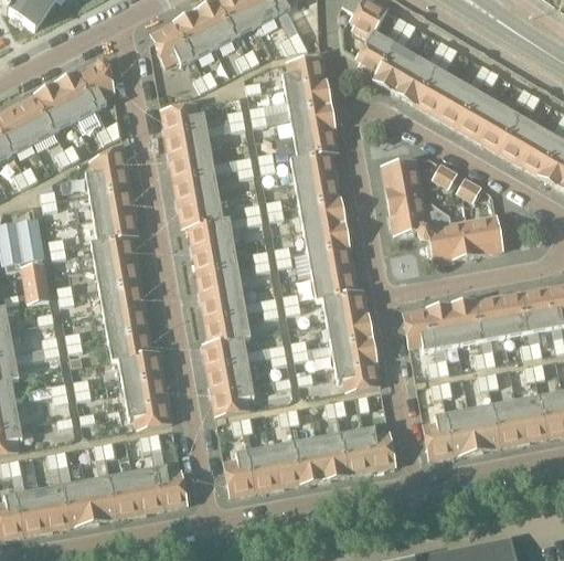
[(8,0),(1,10),(7,13),(8,12),(34,30),(39,25),(46,12),(55,0),(8,0)]
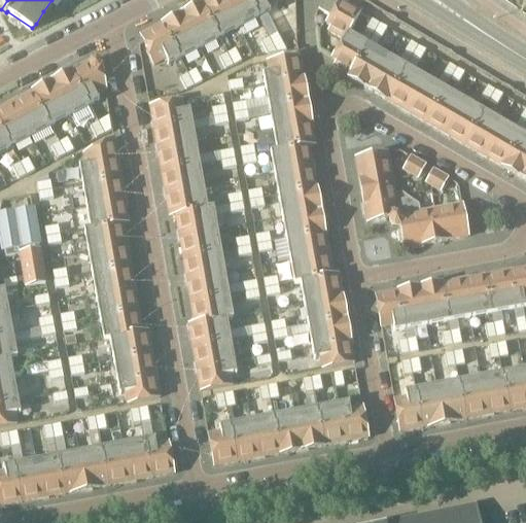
[(202,0),(182,10),(200,45),(219,35),(202,0)]
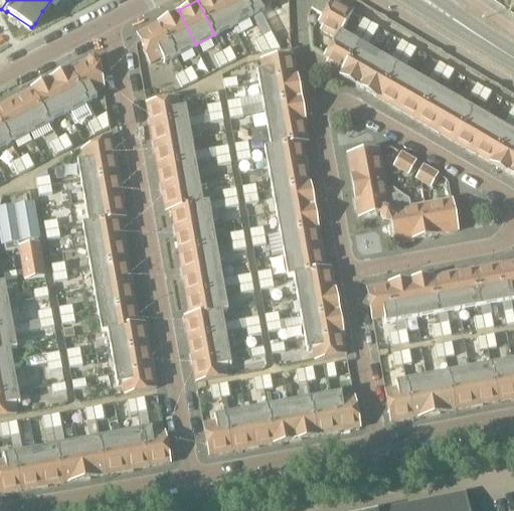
[(214,34),(234,24),(221,0),(197,0),(214,34)]
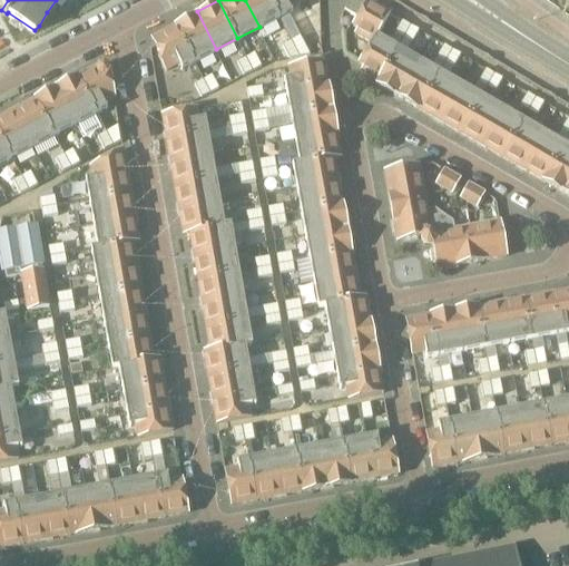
[(245,0),(260,27),(281,16),(272,0),(245,0)]
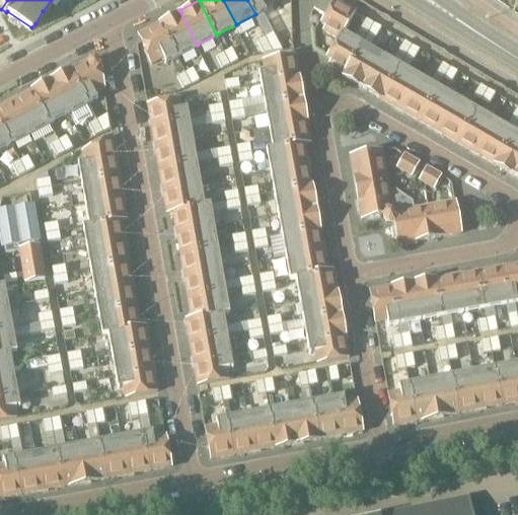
[(247,0),(255,14),(267,8),(266,7),(265,7),(263,3),(269,0),(247,0)]
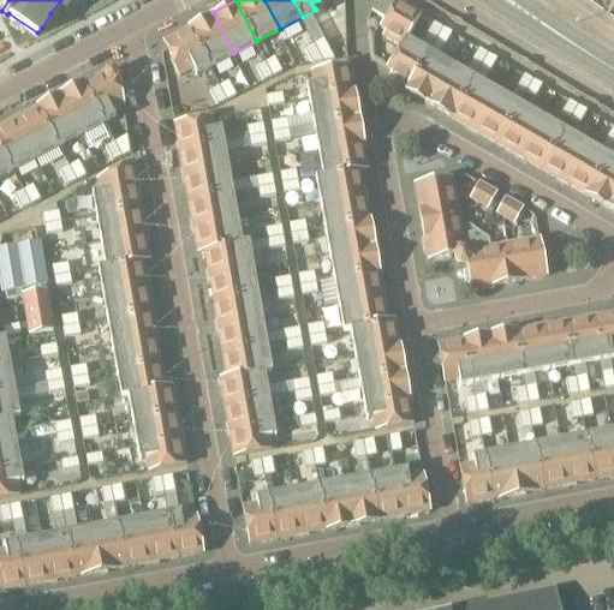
[(391,75),(407,84),(429,48),(407,36),(422,11),(403,0),(376,0),(373,7),(387,16),(382,24),(388,27),(383,34),(401,43),(389,65),(394,69),(391,75)]
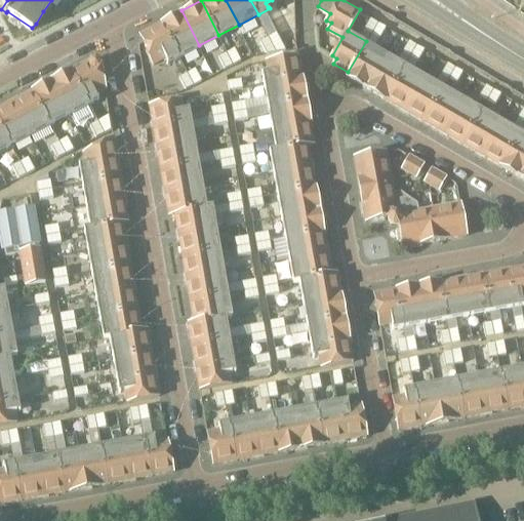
[(162,21),(179,55),(199,45),(182,10),(162,21)]
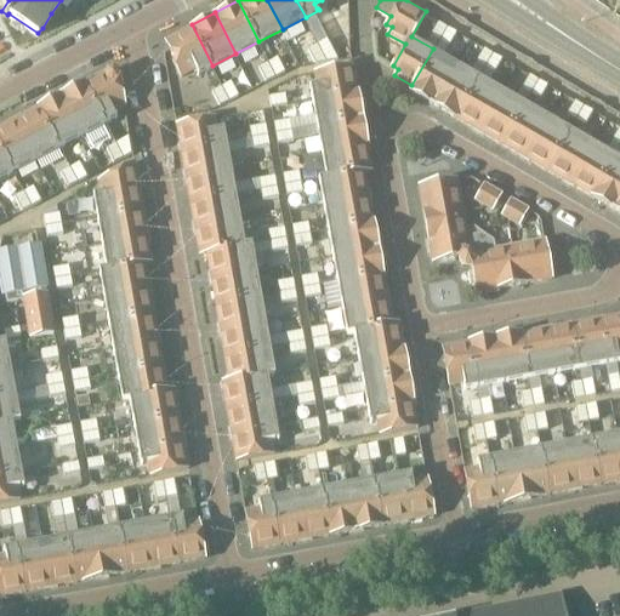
[(448,24),(438,20),(431,33),(439,39),(448,24)]
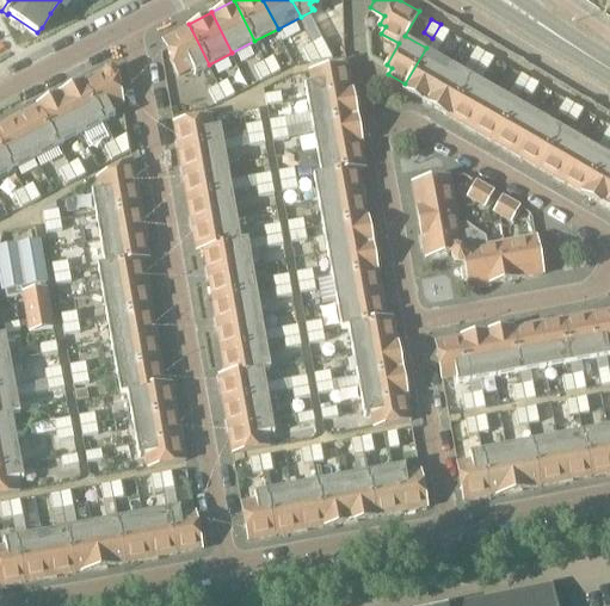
[(209,65),(189,24),(164,38),(172,55),(170,56),(178,73),(193,66),(196,69),(195,70),(196,72),(209,65)]
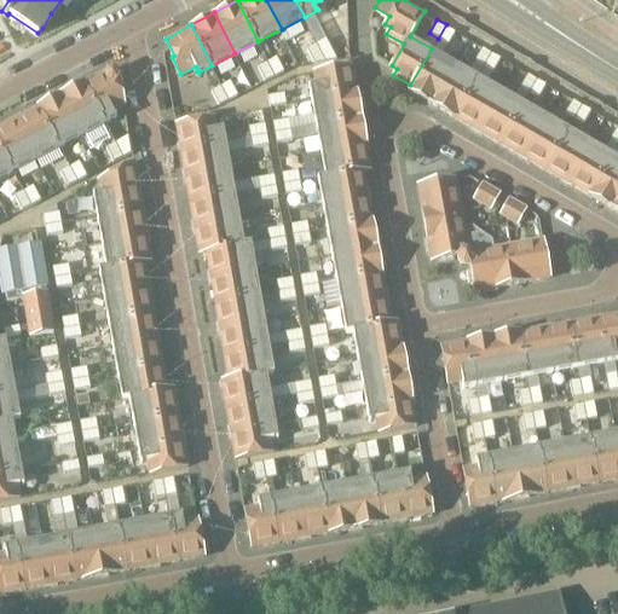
[(448,44),(456,30),(446,24),(438,39),(448,44)]
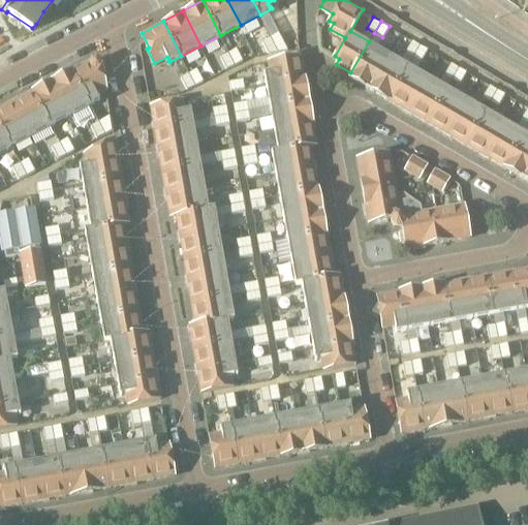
[(278,51),(288,49),(279,31),(271,35),(278,51)]
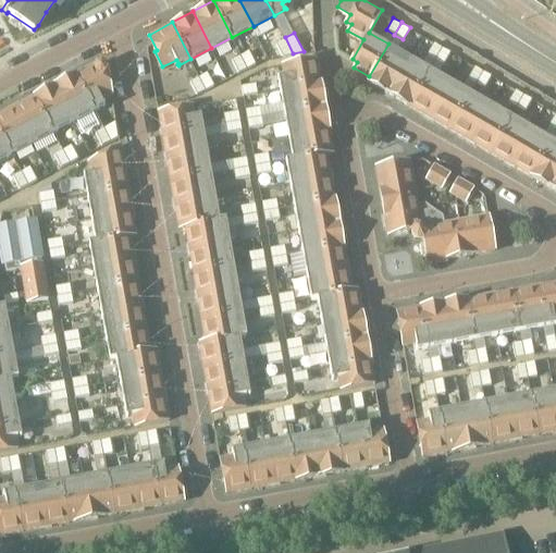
[(283,54),(293,53),(285,37),(276,41),(283,54)]
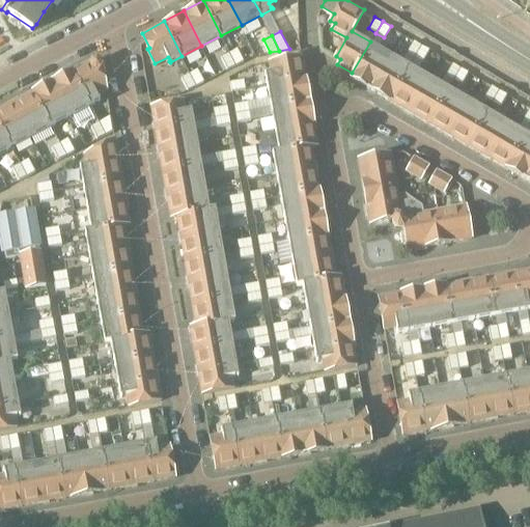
[(415,55),(422,44),(414,39),(407,51),(415,55)]
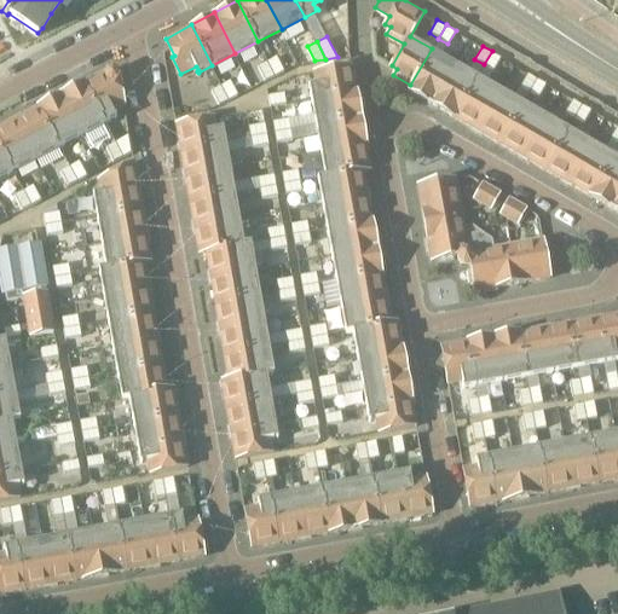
[(409,88),(432,102),(455,62),(432,48),(410,85),(409,88)]
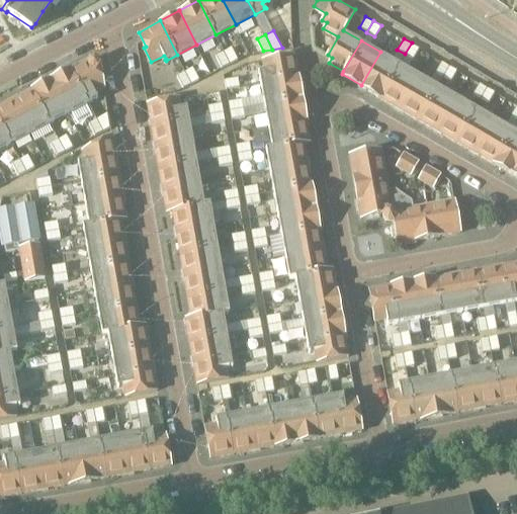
[(413,59),(419,47),(412,43),(405,54),(413,59)]
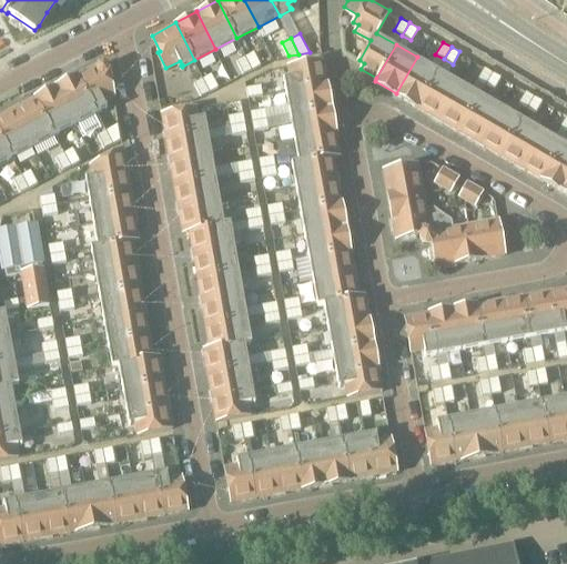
[(252,68),(261,63),(254,50),(245,54),(252,68)]
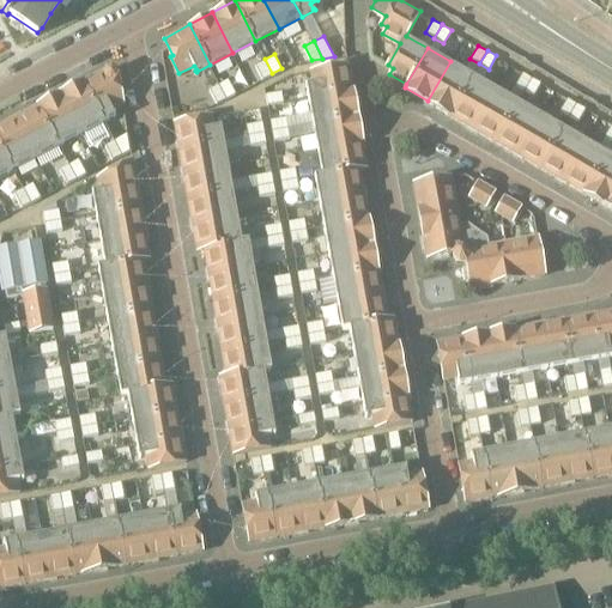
[(262,78),(272,73),(265,59),(255,64),(262,78)]
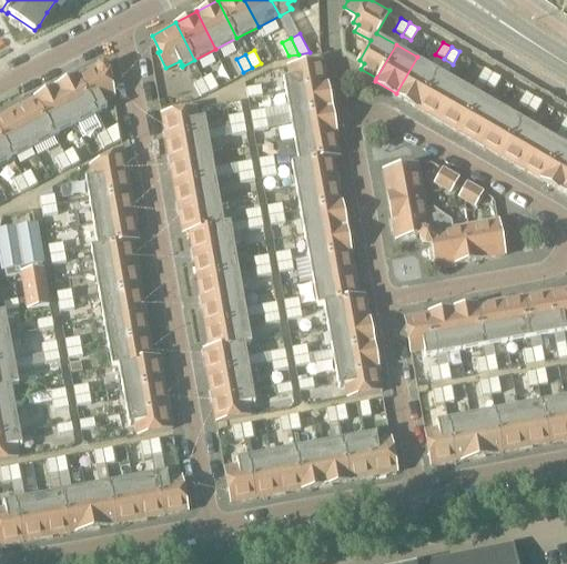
[(396,93),(417,106),(438,69),(417,57),(396,93)]
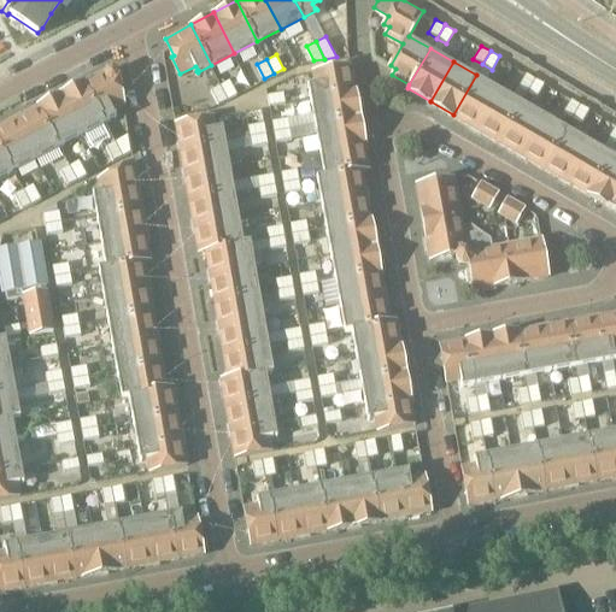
[(309,82),(311,96),(356,88),(351,63),(314,69),(315,82),(310,83),(310,82),(309,82)]
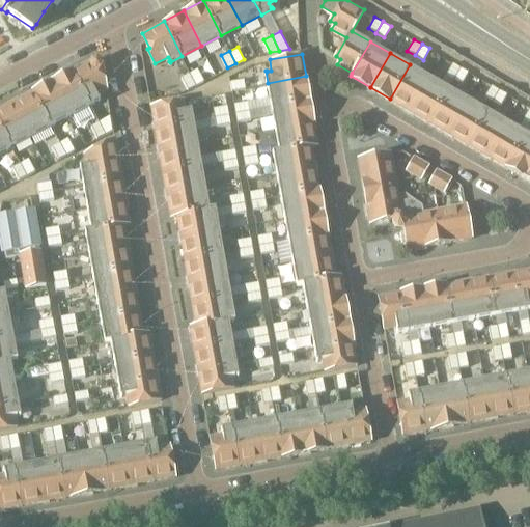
[(94,57),(72,70),(90,104),(101,99),(100,98),(99,98),(96,93),(107,88),(102,62),(102,60),(101,59),(100,58),(99,58),(98,57),(96,57),(94,57)]
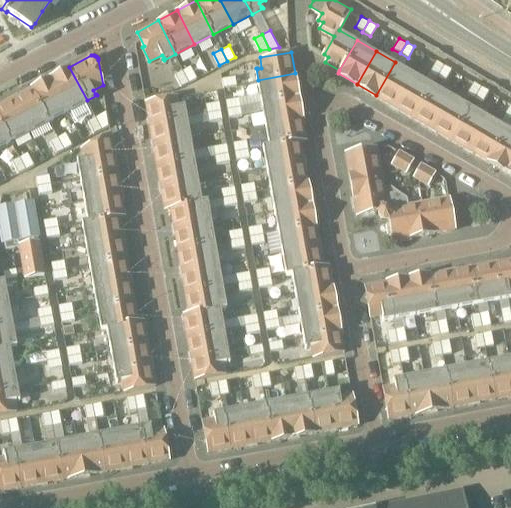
[(444,64),(437,59),(430,71),(438,75),(444,64)]
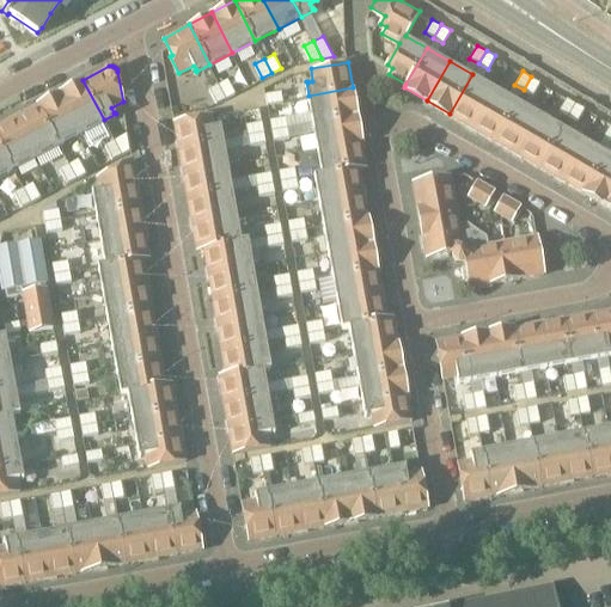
[(450,114),(471,127),(494,87),(472,74),(450,114)]
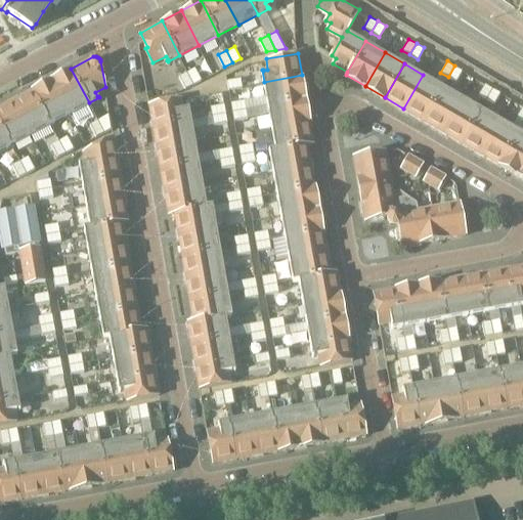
[(455,81),(463,70),(454,66),(448,77),(455,81)]
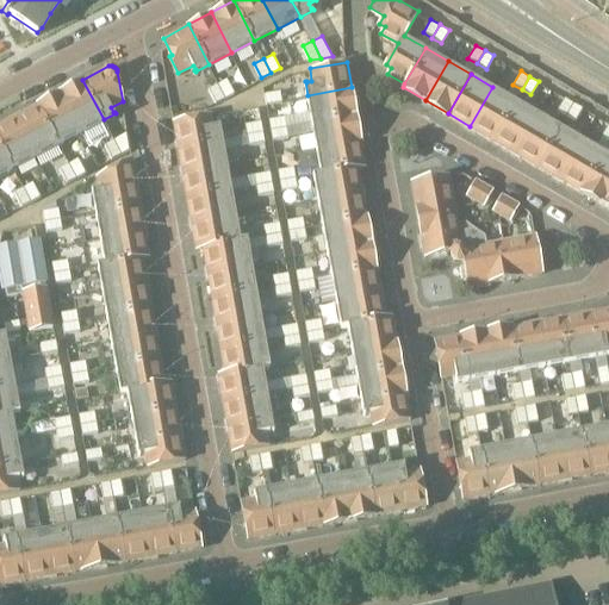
[(225,97),(235,92),(228,78),(218,82),(225,97)]
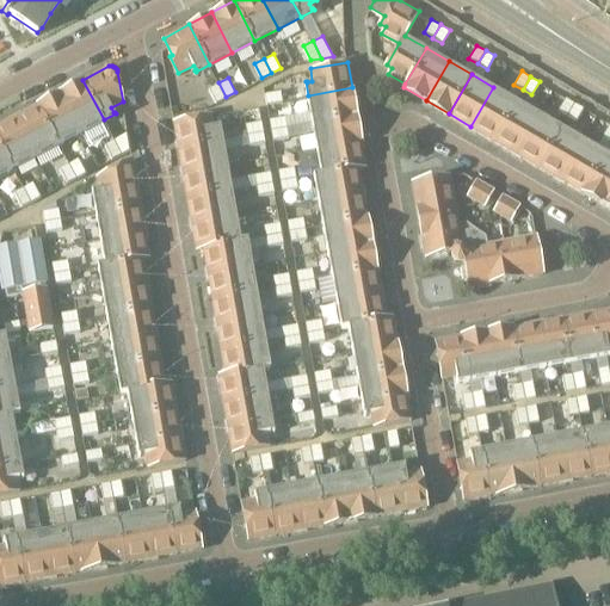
[(81,131),(104,119),(82,80),(60,92),(81,131)]
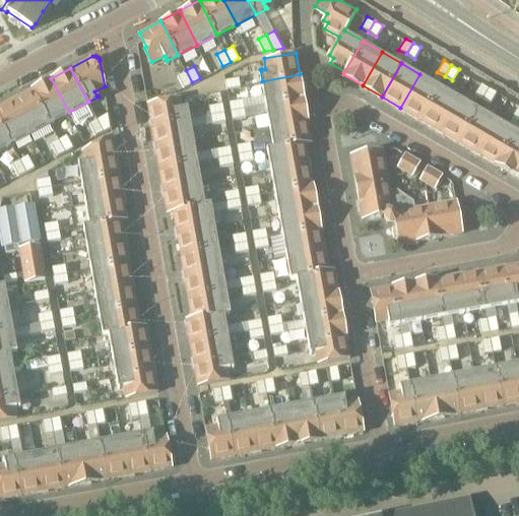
[(192,82),(186,70),(178,74),(184,86),(192,82)]
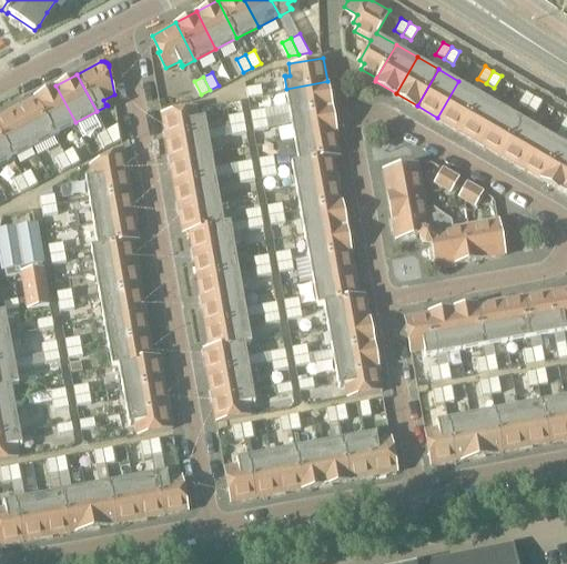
[(332,106),(327,81),(286,89),(290,112),(332,106)]
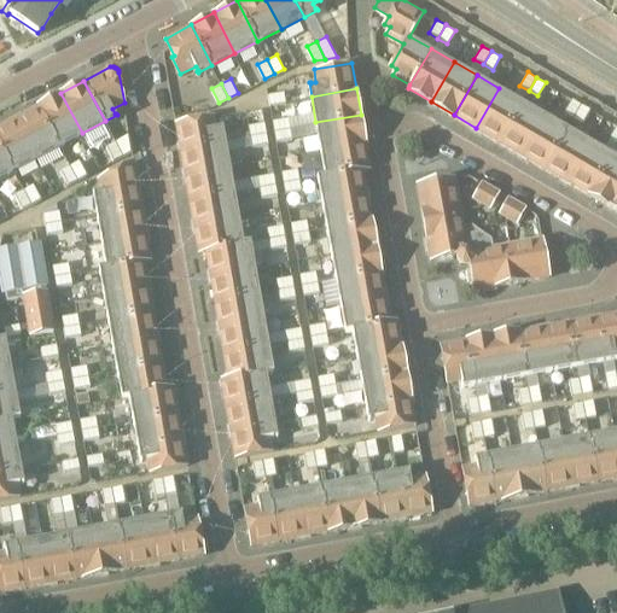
[(476,128),(499,140),(522,101),(499,88),(476,128)]
